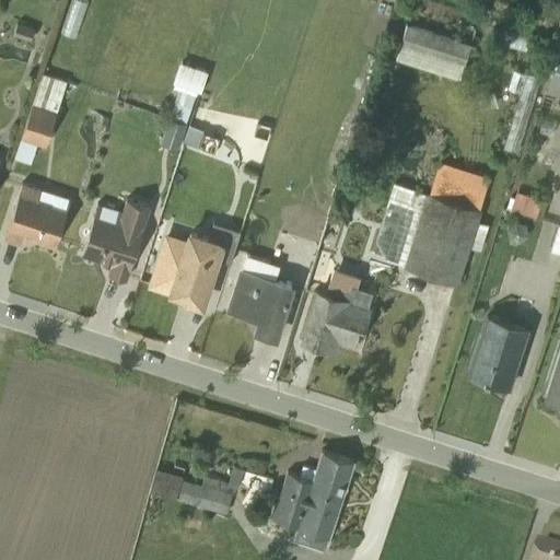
[(72,0),(63,30),(76,33),(85,0),(72,0)]
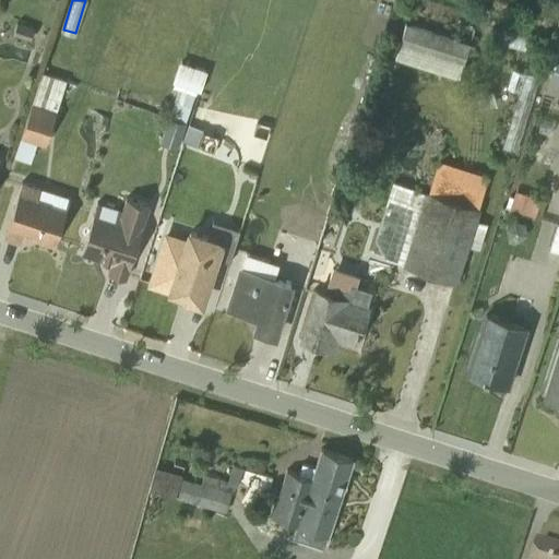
[(16,23),(13,35),(31,39),(34,28),(16,23)]
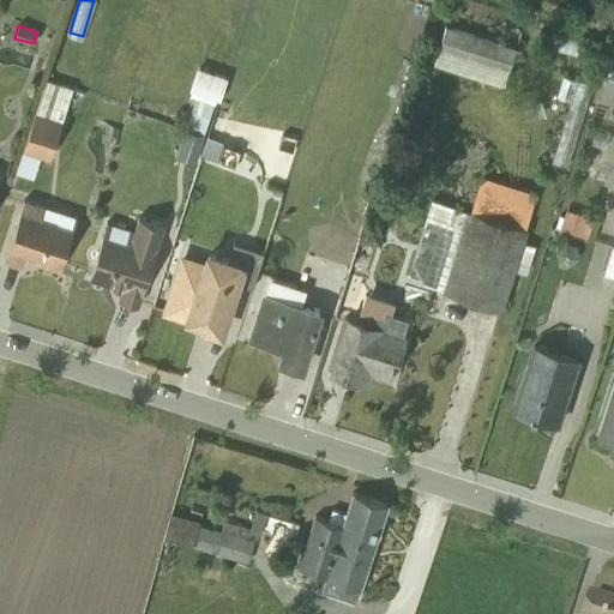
[(516,50),(444,26),(432,64),(503,86),(516,50)]
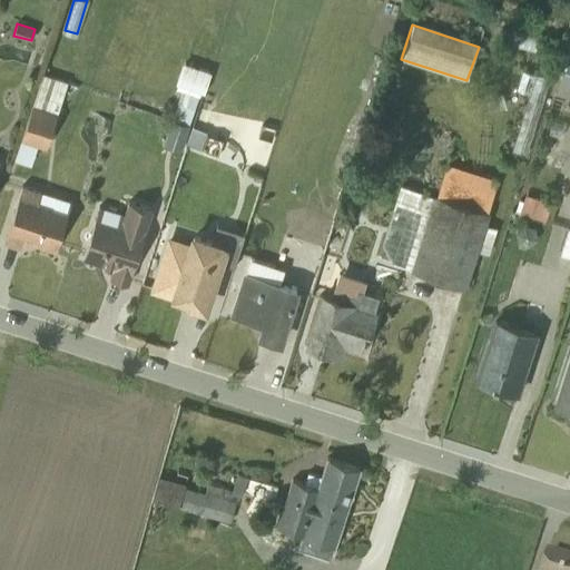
[(569,41),(557,80),(558,81),(554,95),(569,99),(569,41)]
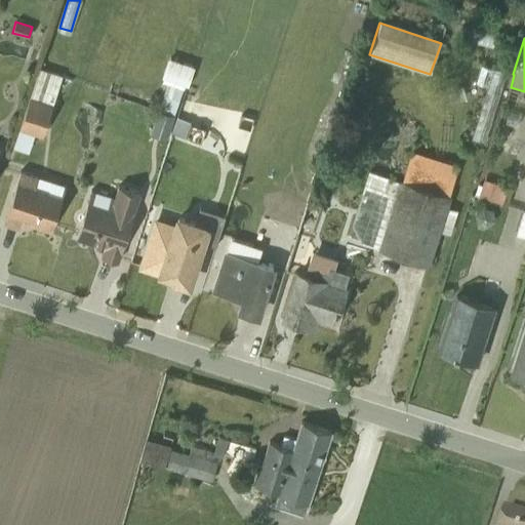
[(149,134),(167,140),(174,117),(173,117),(185,84),(188,85),(194,66),(167,57),(161,77),(168,79),(157,111),(156,111),(149,134)]
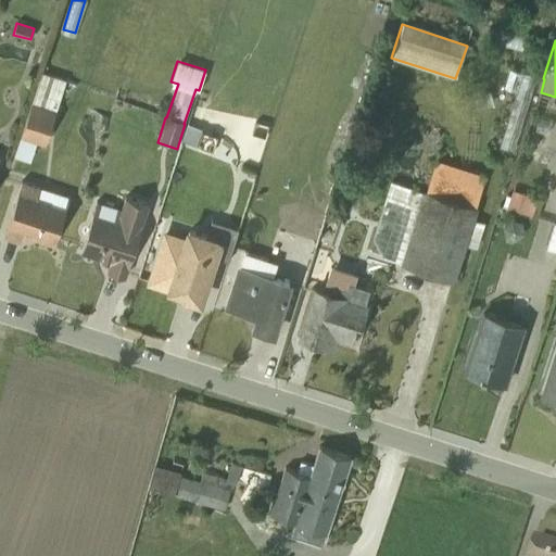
[(513,151),(534,77),(509,70),(503,89),(505,90),(515,92),(500,148),(513,151)]
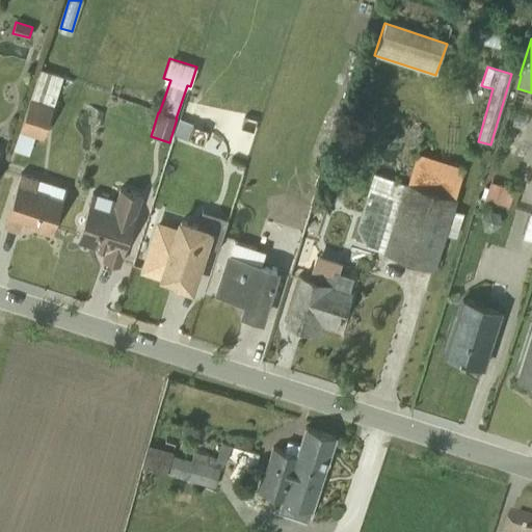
[(43,138),(63,76),(40,69),(12,150),(28,155),(34,135),(43,138)]
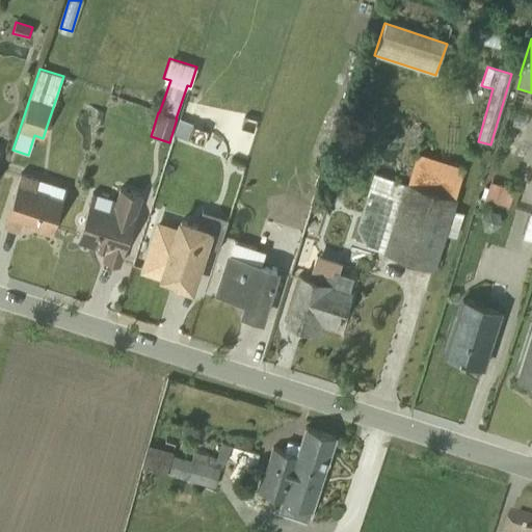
[(447,110),(446,131),(457,132),(458,111),(447,110)]
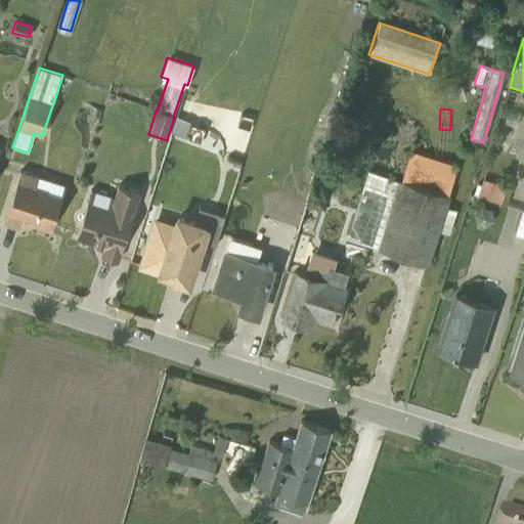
[(207,130),(186,122),(180,138),(201,145),(207,130)]
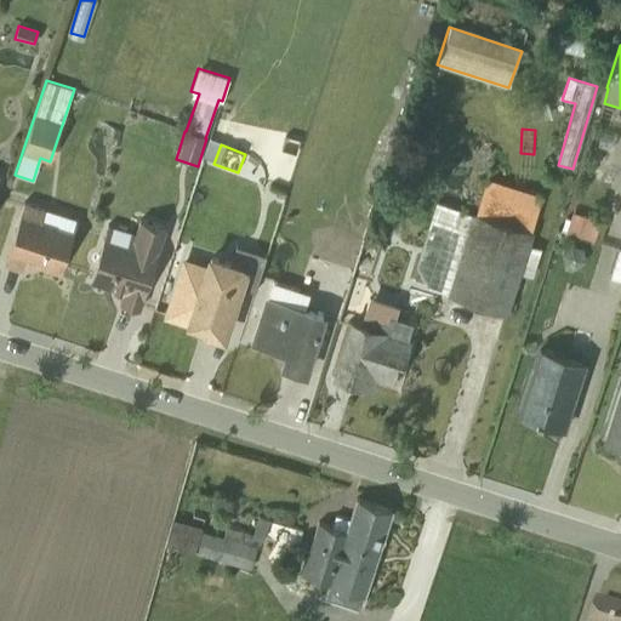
[(473,214),(448,292),(448,295),(507,313),(520,274),(533,278),(541,249),(529,245),(534,229),(531,228),(541,197),(485,178),(473,214)]
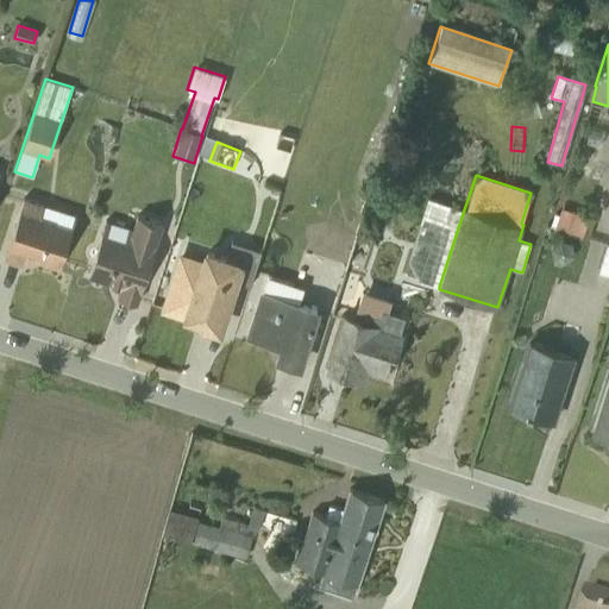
[(24,198),(4,258),(23,264),(25,256),(58,267),(75,214),(24,198)]
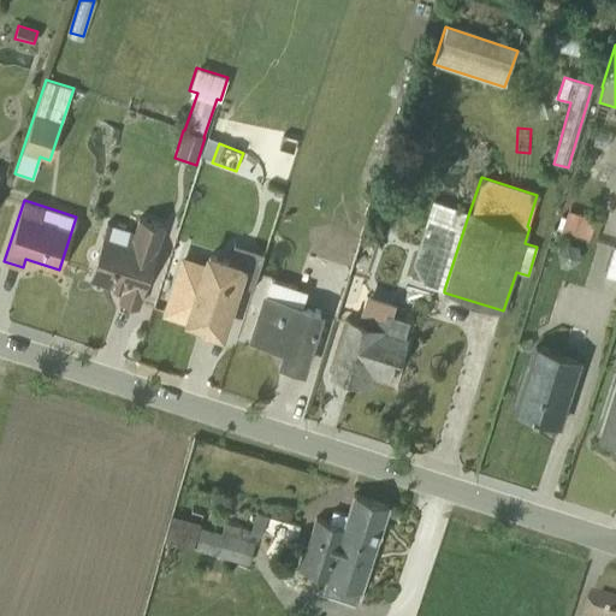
[(444,290),(469,212),(432,200),(413,265),(422,284),(444,290)]
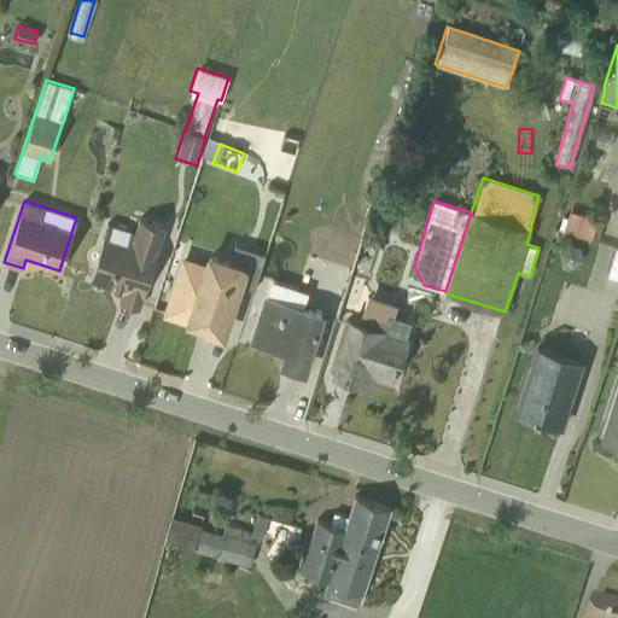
[(367,217),(338,208),(320,268),(348,277),(367,217)]
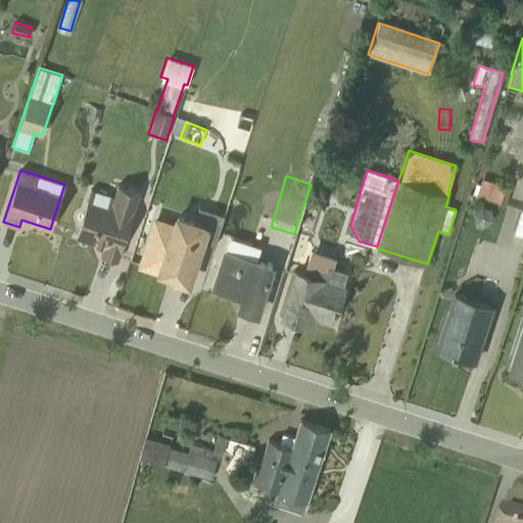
[(508,186),(481,179),(476,197),(503,204),(508,186)]
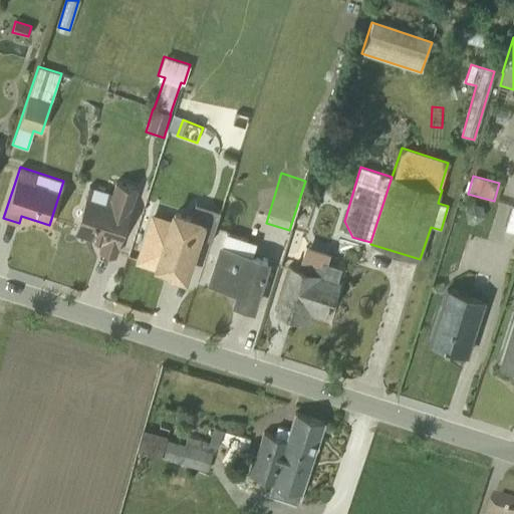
[(74,232),(102,242),(99,250),(114,255),(137,190),(115,183),(111,194),(89,187),(74,232)]
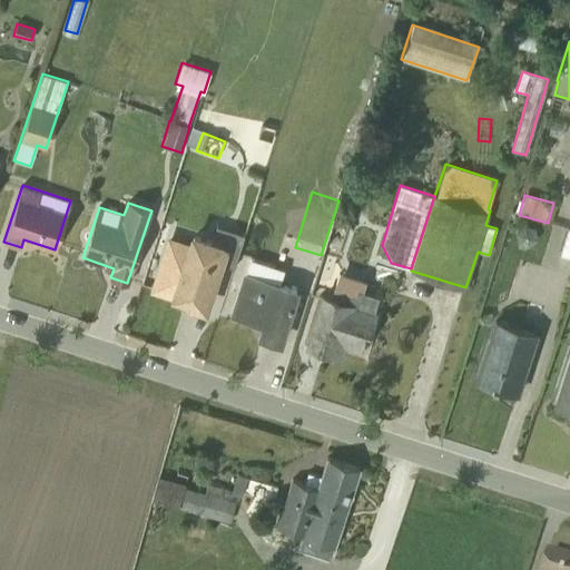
[(232,267),(244,235),(224,227),(215,227),(210,239),(190,233),(186,244),(166,237),(148,292),(183,303),(187,307),(206,313),(223,263),(232,267)]
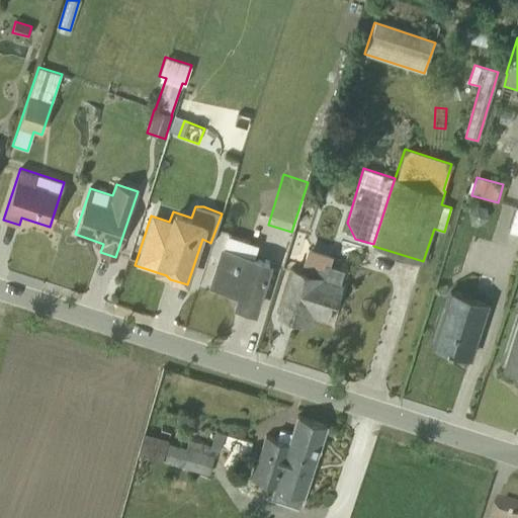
[(517,233),(517,208),(515,208),(509,231),(517,233)]
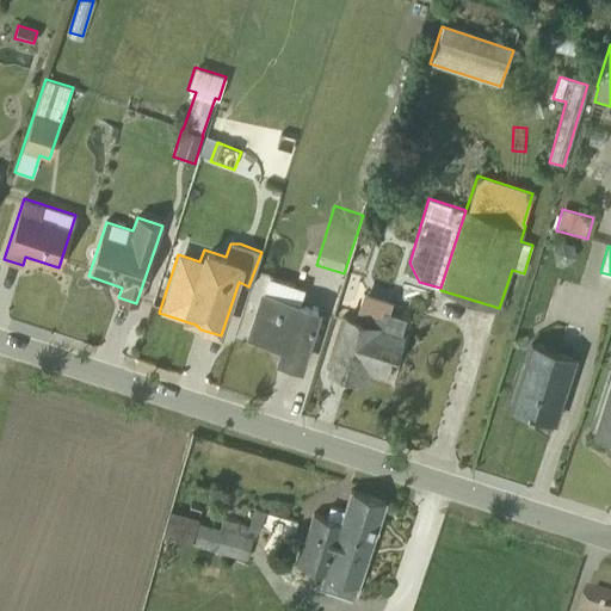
[(279,351),(275,363),(302,371),(321,310),(300,303),(304,288),(269,277),(264,294),(260,291),(245,340),(279,351)]
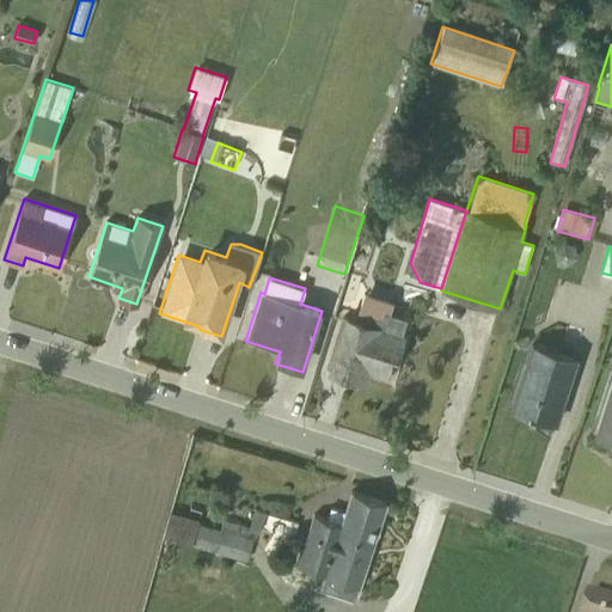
[(389,379),(408,318),(390,312),(393,301),(363,293),(355,318),(344,314),(326,372),(366,384),(369,373),(389,379)]
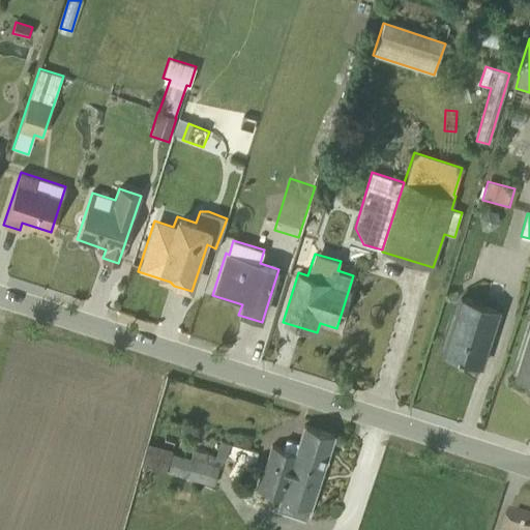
[(499,310),(461,298),(443,353),(458,358),(458,360),(462,361),(463,359),(481,365),(499,310)]
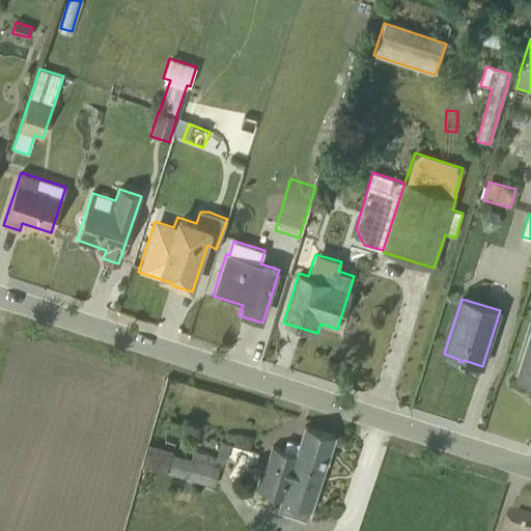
[(530,336),(518,378),(530,382),(530,336)]
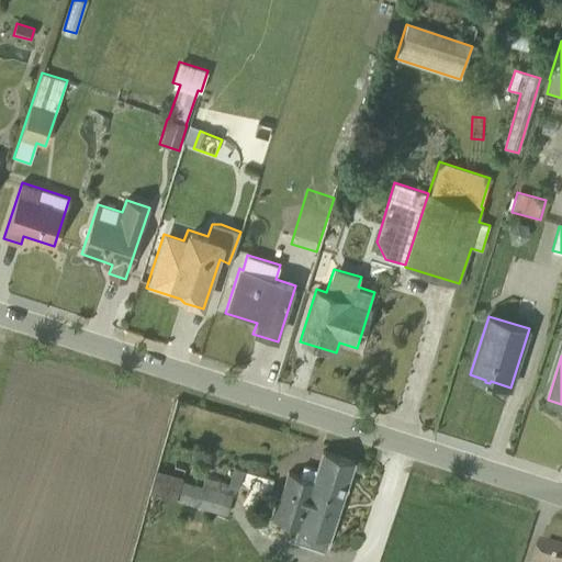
[(299,528),(294,541),(325,551),(329,539),(330,539),(355,461),(323,451),(316,470),(303,467),(300,476),(288,473),(273,520),(299,528)]
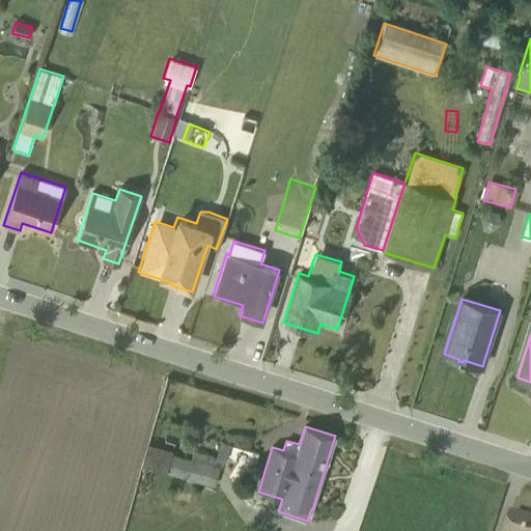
[(147,444),(141,466),(215,485),(219,468),(214,467),(216,460),(224,462),(229,444),(220,442),(216,457),(174,445),(172,451),(147,444)]
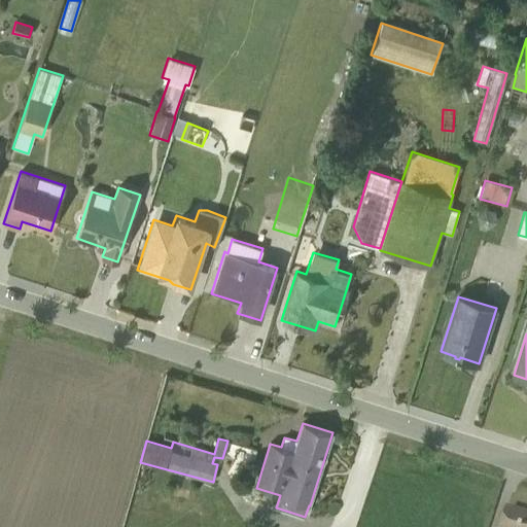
[(526,526),(526,519),(505,513),(500,526),(526,526)]
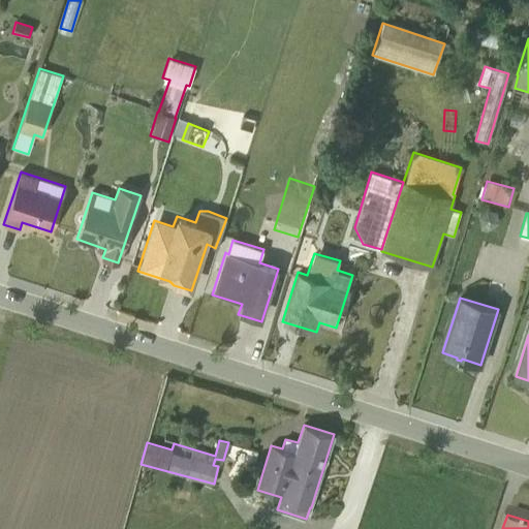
All buildings are outlined.
